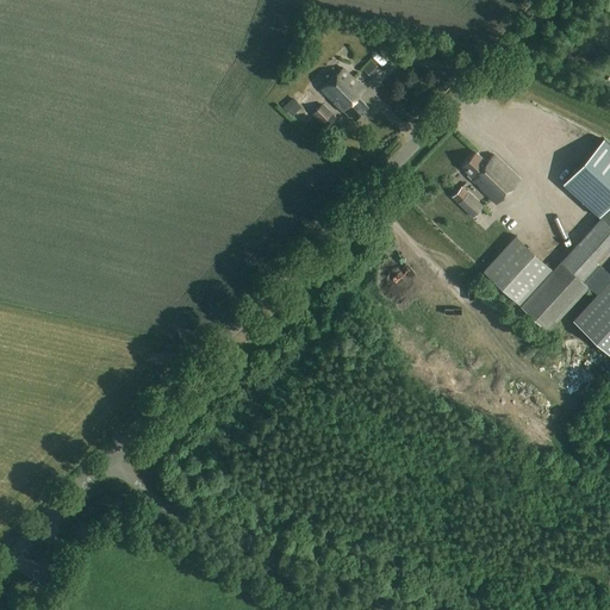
[(355,120),(368,109),(358,98),(365,89),(343,68),(321,91),(341,111),(343,112),(348,117),(352,117),(355,120)]
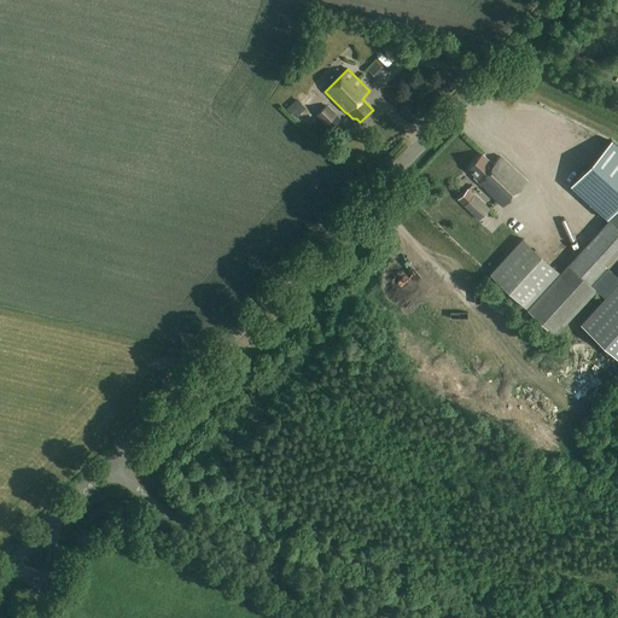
[(287,109),(296,118),(307,109),(297,99),(287,109)]
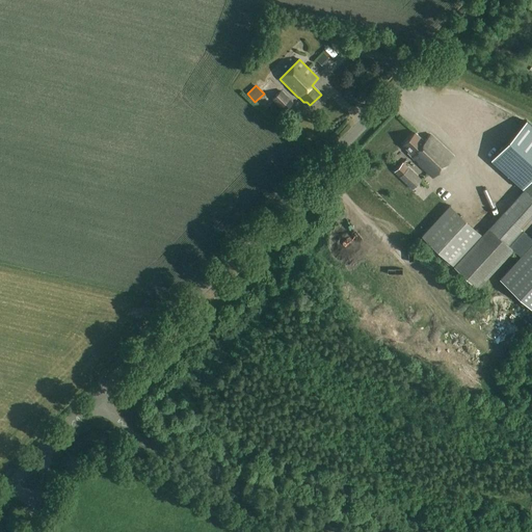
[(272,99),(285,111),(293,103),(282,90),(272,99)]
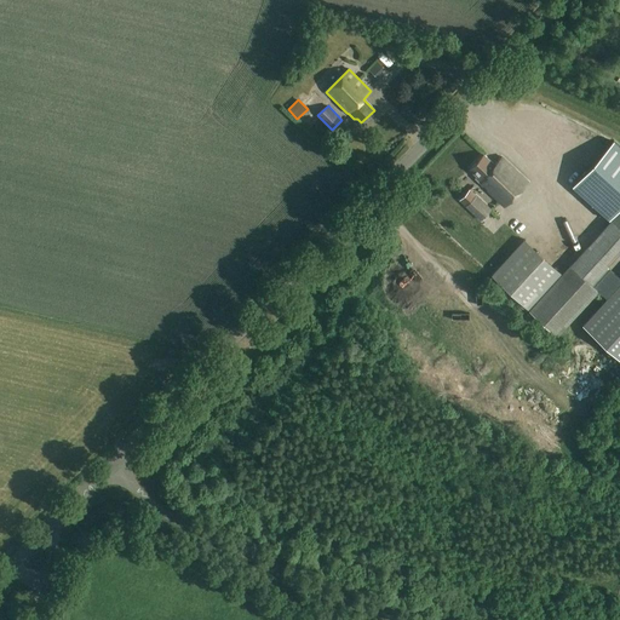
[(572,187),(609,220),(619,207),(619,145),(614,141),(572,187)]
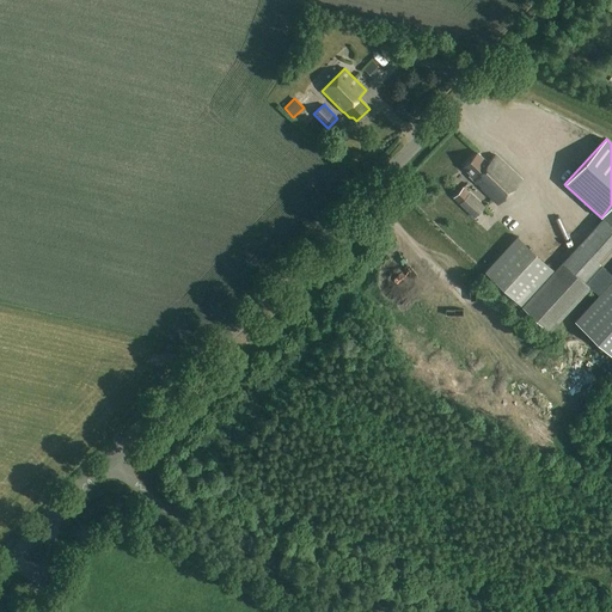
[(499,203),(521,178),(495,153),(488,161),(477,152),(464,166),(471,173),(469,176),(499,203)]
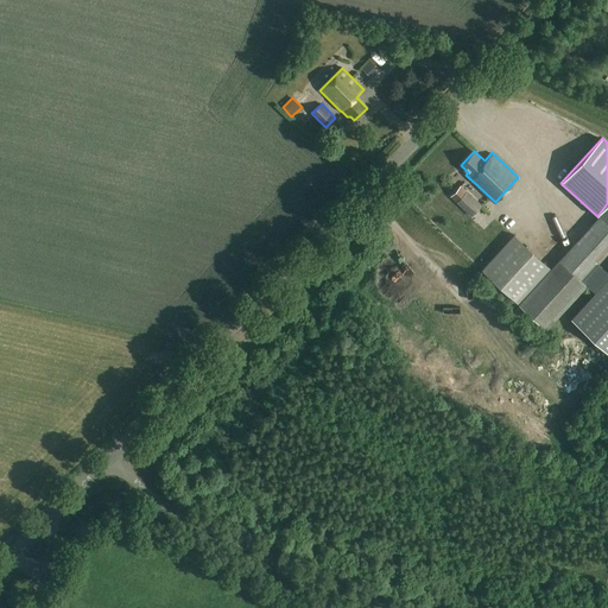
[(450,197),(472,217),(481,207),(460,187),(450,197)]
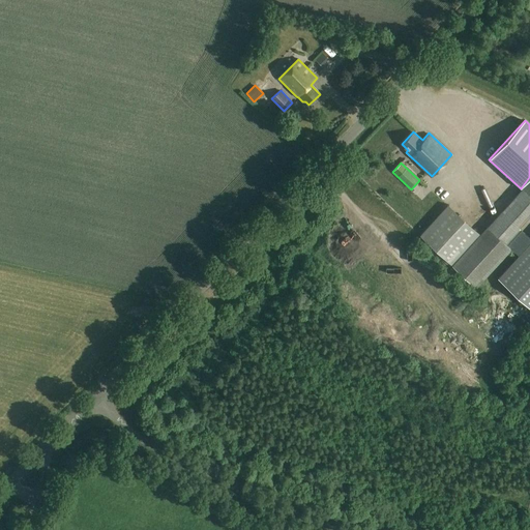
[(476,288),(529,228),(529,179),(451,266),(476,288)]
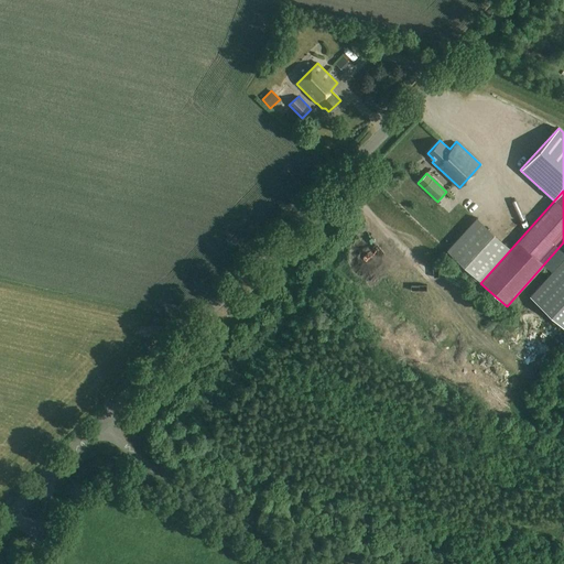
[(446,251),(479,282),(510,249),(476,218),(446,251)]
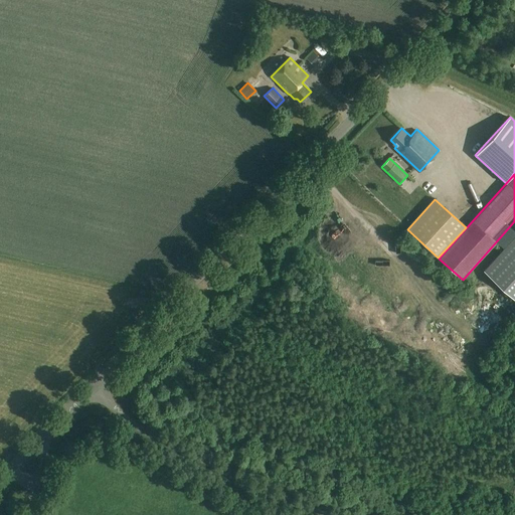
[(485,271),(514,298),(514,235),(484,271),(485,271)]
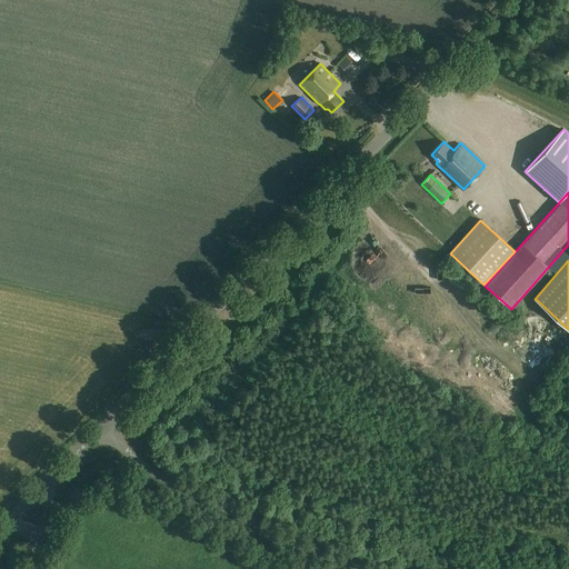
[(453,350),(463,336),(459,332),(448,347),(453,350)]
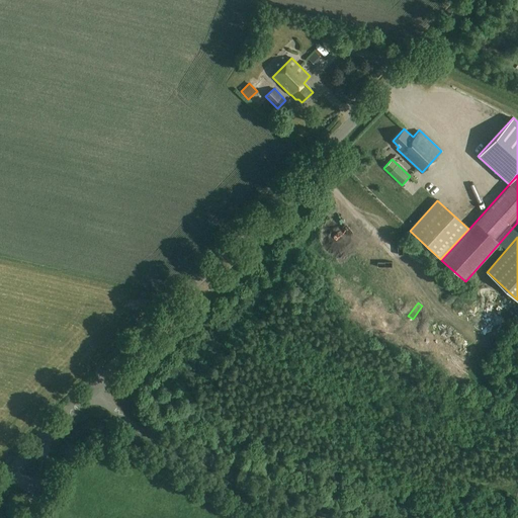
All buildings are outlined.
